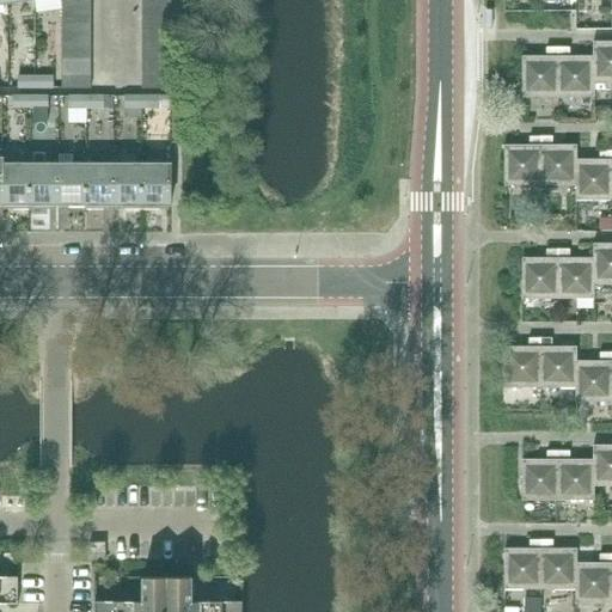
[(91,19),(91,5),(62,5),(62,19),(91,19)]
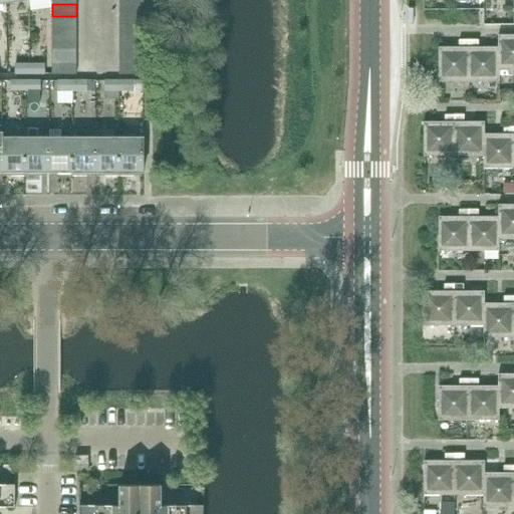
[(144,16),(144,4),(119,4),(119,16),(144,16)]
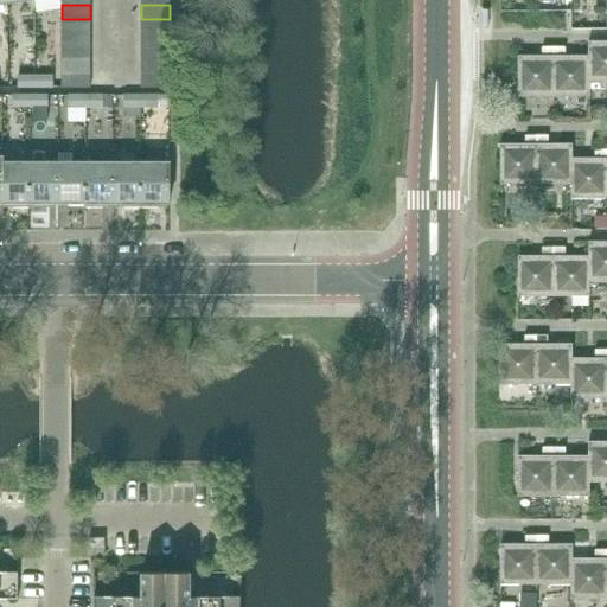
[(90,32),(90,19),(62,19),(62,32),(90,32)]
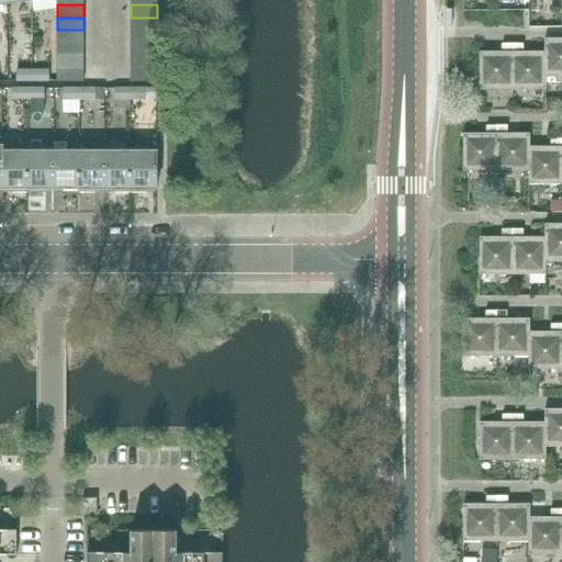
[(131,31),(157,30),(157,18),(131,18),(131,31)]
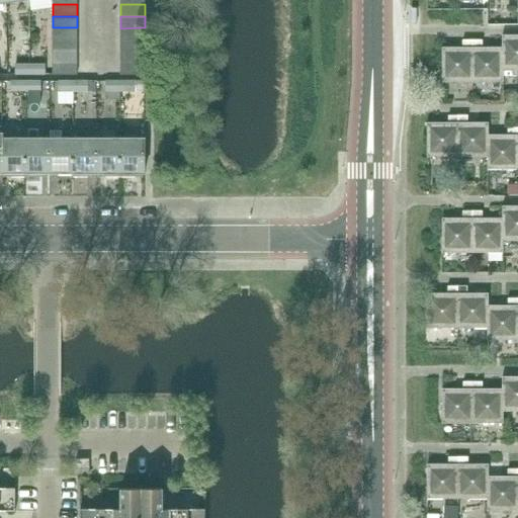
[(53,39),(77,39),(77,27),(53,27),(53,39)]
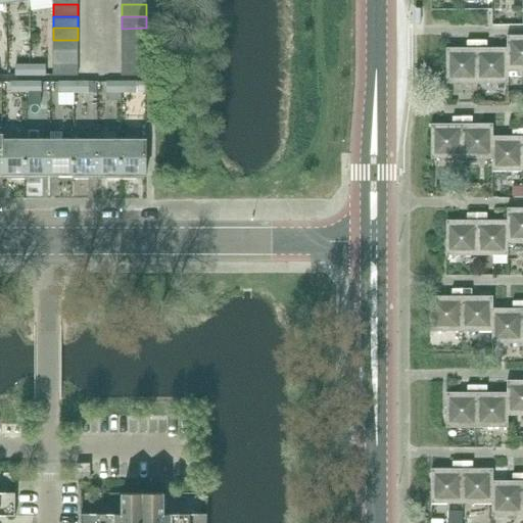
[(122,40),(146,40),(146,28),(122,29),(122,40)]
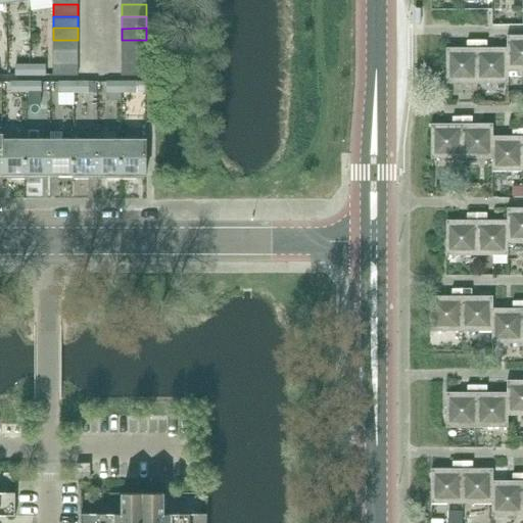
[(522,36),(507,36),(507,48),(507,72),(522,70),(522,36)]
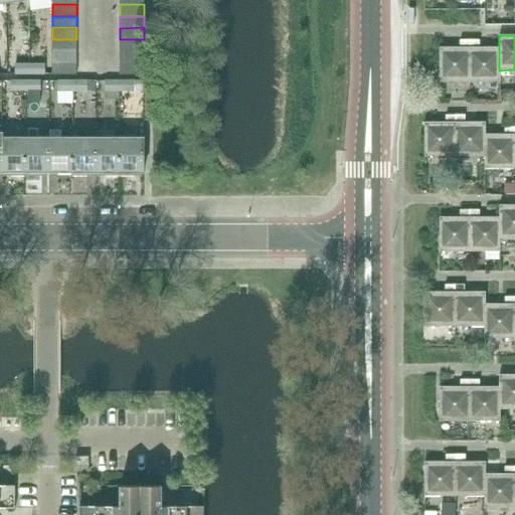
[(52,51),(76,51),(76,39),(52,39),(52,51)]
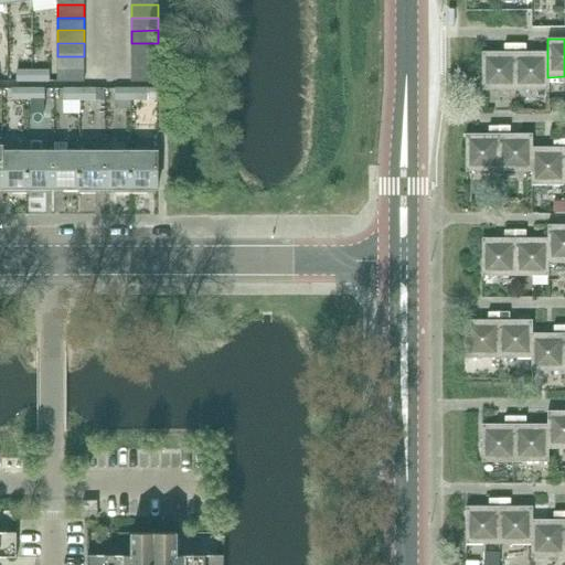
[(131,56),(158,56),(158,43),(131,43),(131,56)]
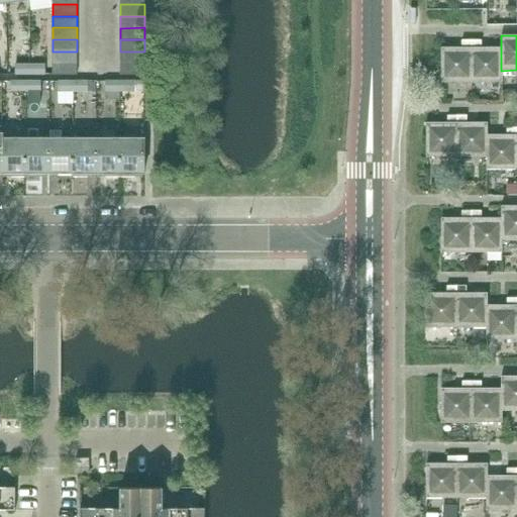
[(441,83),(472,83),(472,40),(461,40),(461,47),(441,47),(441,83)]
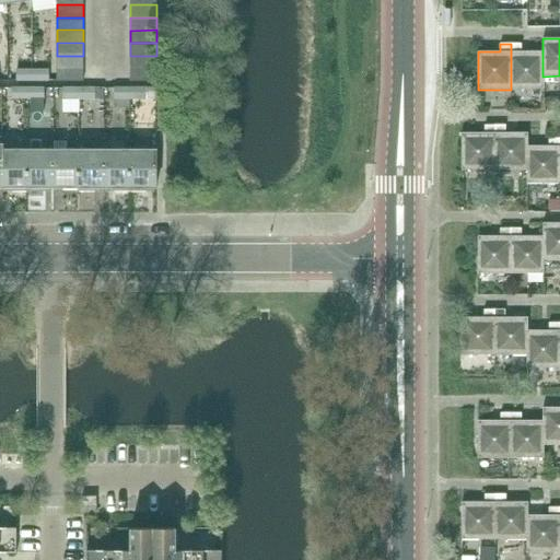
[(543,51),(521,51),(521,44),(511,44),(511,90),(544,90),(543,77),(543,51)]
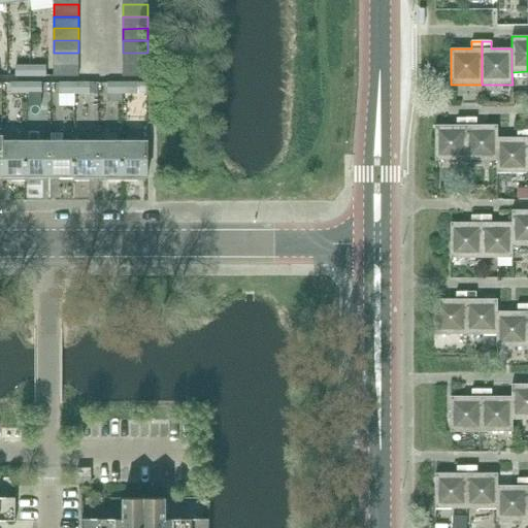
[(54,64),(78,64),(78,53),(54,53),(54,64)]
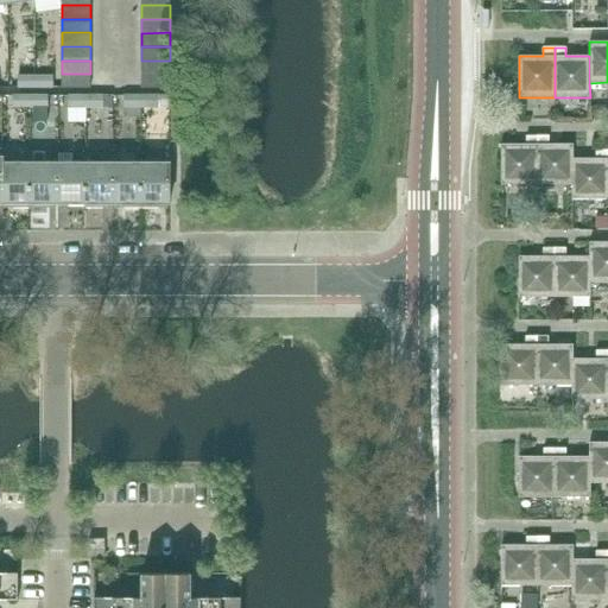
[(141,75),(170,74),(170,61),(141,61),(141,75)]
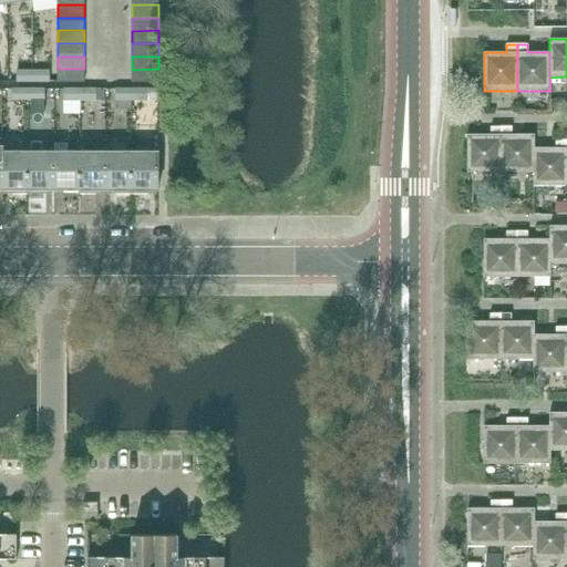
[(58,82),(84,82),(84,69),(58,69),(58,82)]
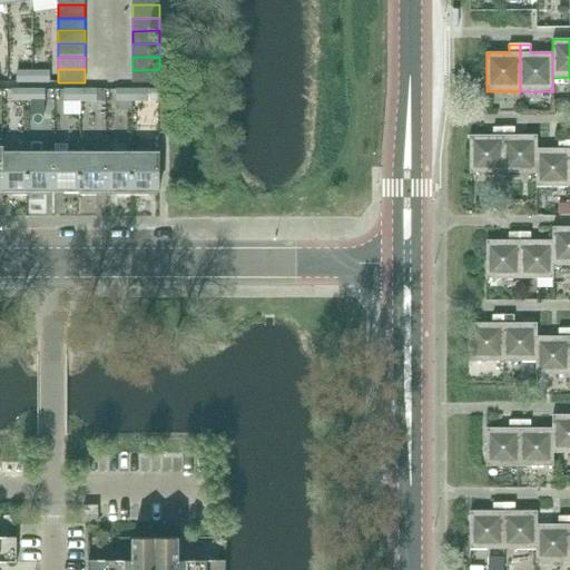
[(133,84),(159,82),(159,69),(133,70),(133,84)]
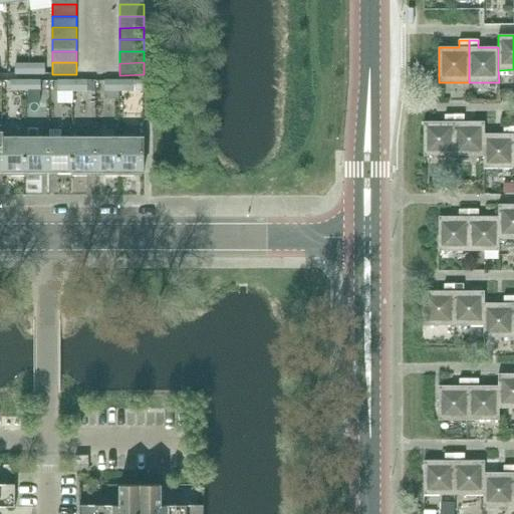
[(16,75),(30,74),(30,64),(16,64),(16,75)]
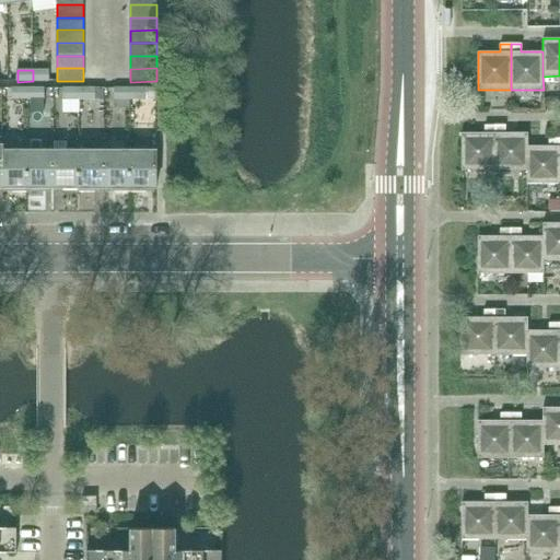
[(33,70),(33,81),(49,81),(49,70),(33,70)]
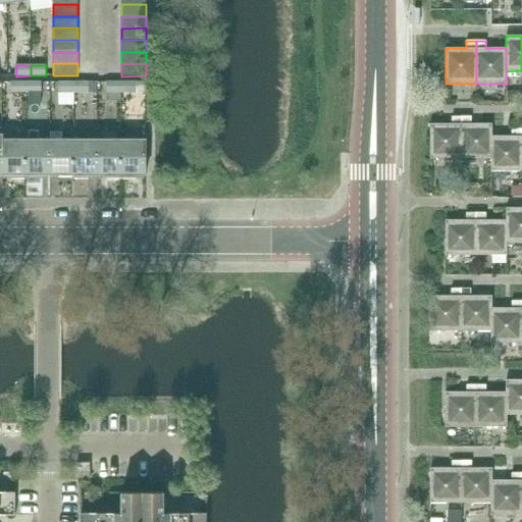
[(25,93),(25,83),(11,83),(11,93),(25,93)]
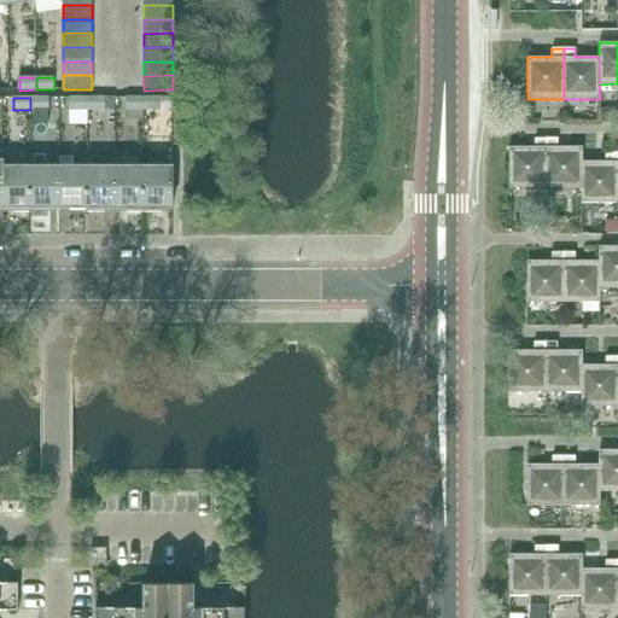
[(30,98),(30,110),(48,110),(48,98),(30,98)]
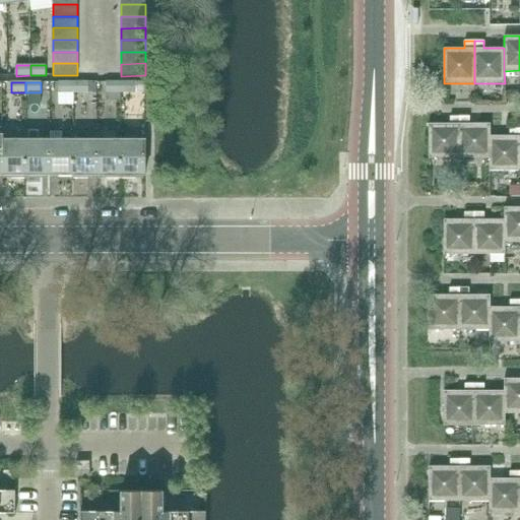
[(73,92),(73,82),(59,82),(59,92),(73,92)]
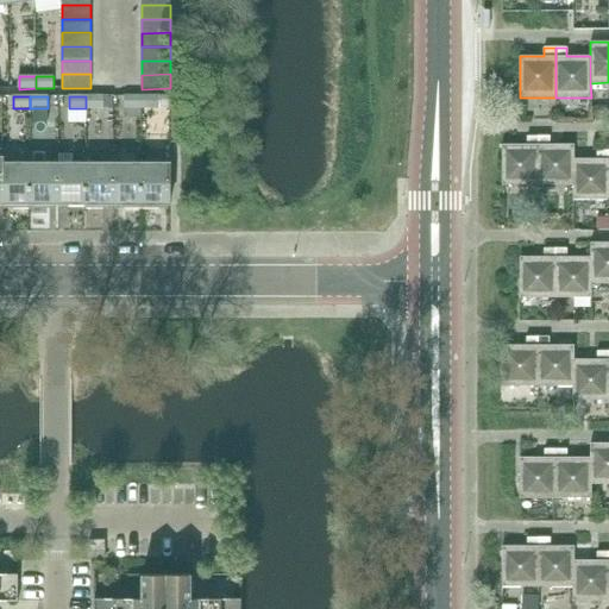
[(86,96),(86,108),(104,108),(104,96),(86,96)]
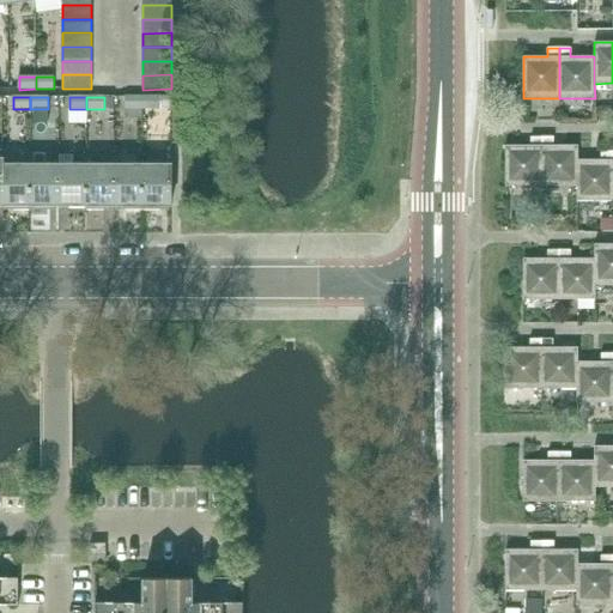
[(143,109),(143,97),(125,97),(125,109),(143,109)]
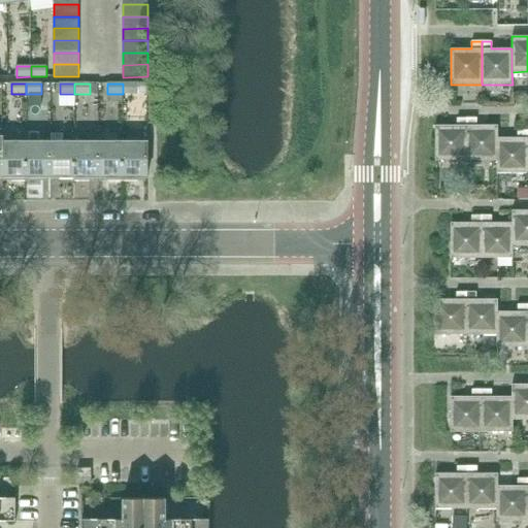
[(123,84),(123,94),(138,94),(138,84),(123,84)]
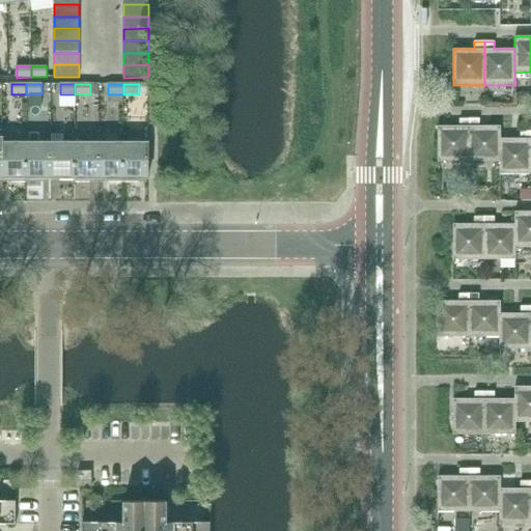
[(470,162),(469,119),(459,119),(459,127),(438,127),(438,162),(470,162)]
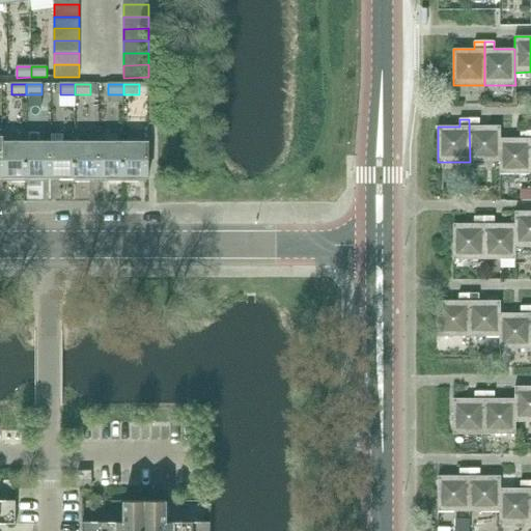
[(479,127),(479,119),(469,119),(470,162),(500,162),(500,139),(501,139),(501,127),(479,127)]
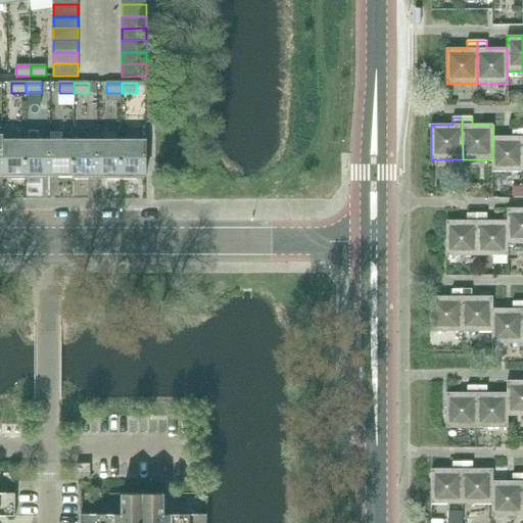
[(522,172),(522,130),(513,130),(513,137),(493,137),(492,137),(492,159),(492,172),(522,172)]
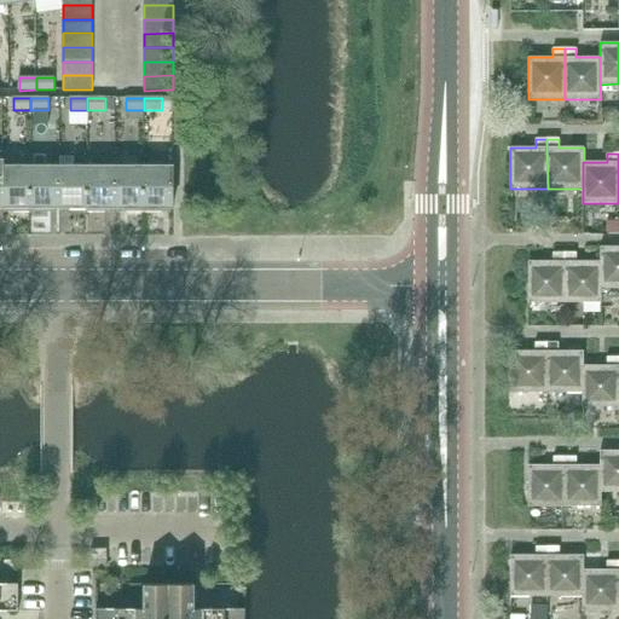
[(3,207),(30,207),(30,167),(4,167),(3,167),(4,202),(3,202),(3,207)]
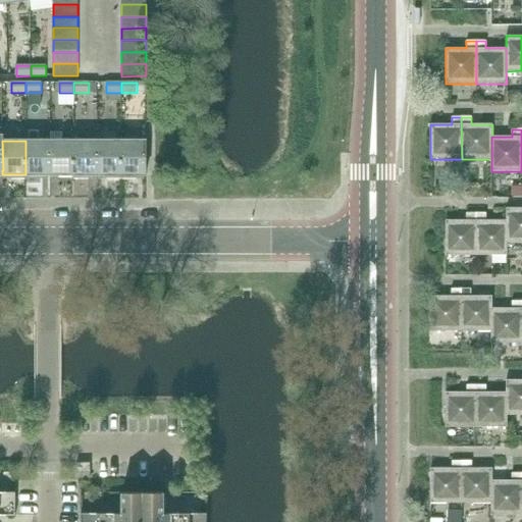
[(25,174),(50,174),(50,141),(25,141),(25,174)]
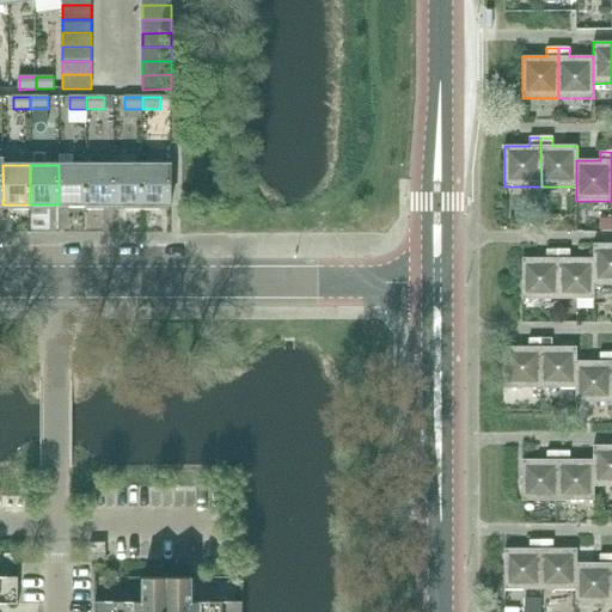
[(59,204),(86,204),(86,165),(59,165),(59,204)]
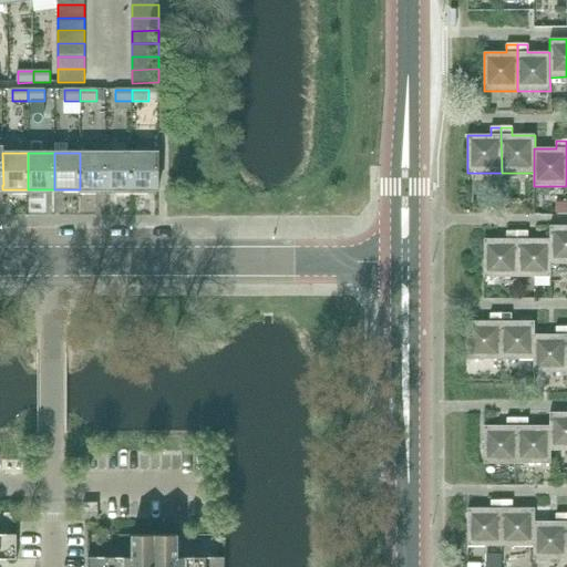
[(80,189),(105,189),(105,153),(80,153),(80,189)]
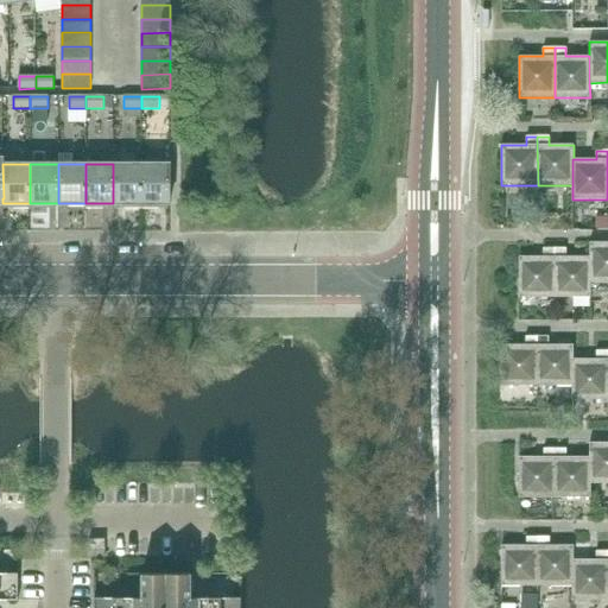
[(113,203),(141,203),(141,164),(113,164),(113,203)]
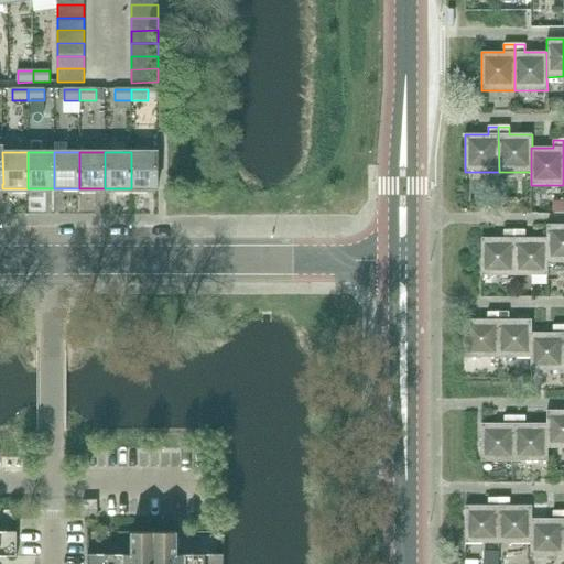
[(158,152),(131,152),(131,188),(158,188),(158,152)]
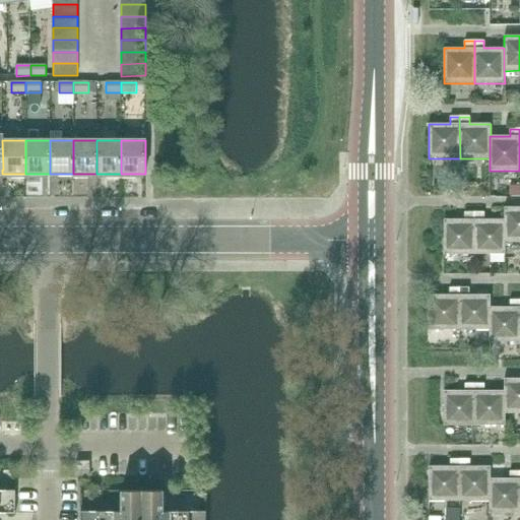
[(519,207),(504,207),(504,219),(504,243),(519,242),(519,207)]
